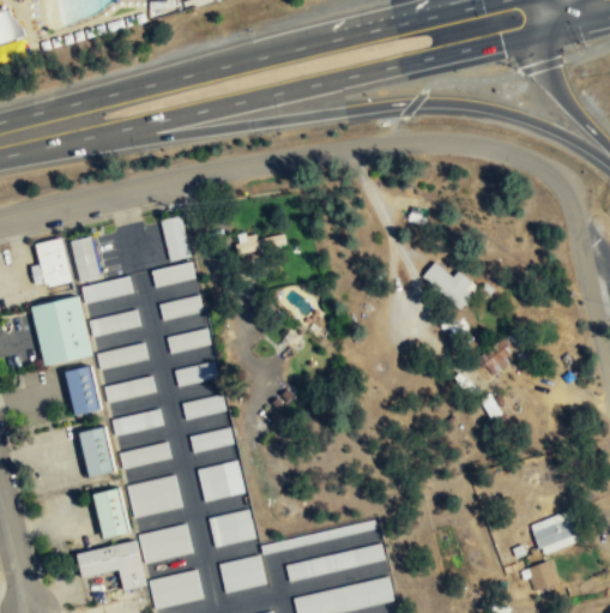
[(0,13),(0,44),(20,42),(16,11),(0,13)]
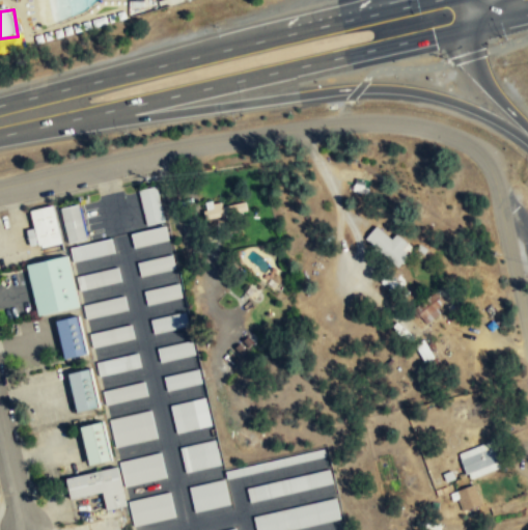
[(147,225),(165,221),(157,186),(139,191),(147,225)]
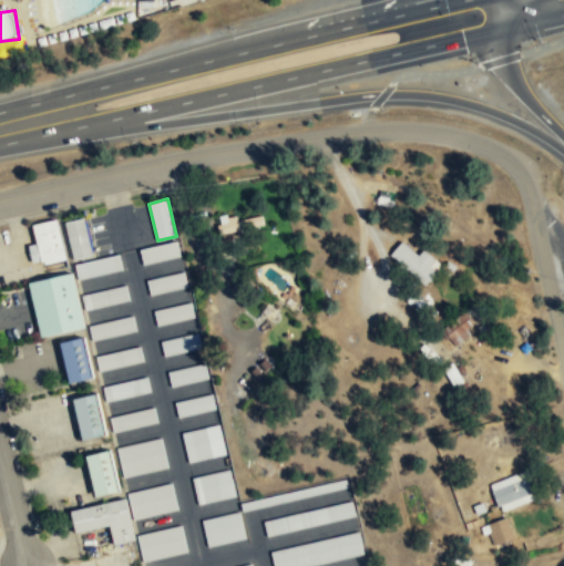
[(73,259),(92,256),(83,218),(65,223),(73,259)]
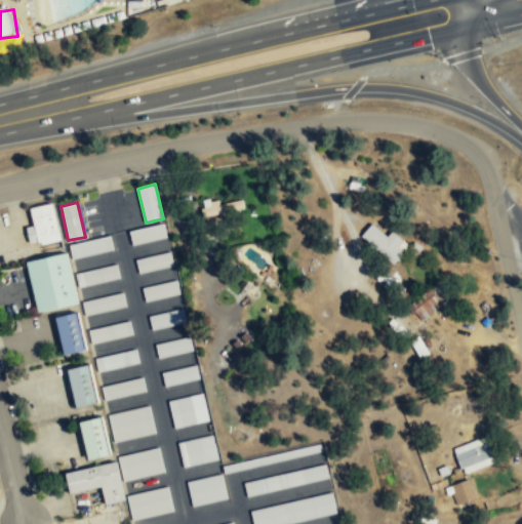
[(244,211),(243,202),(210,207),(212,216),(244,211)]
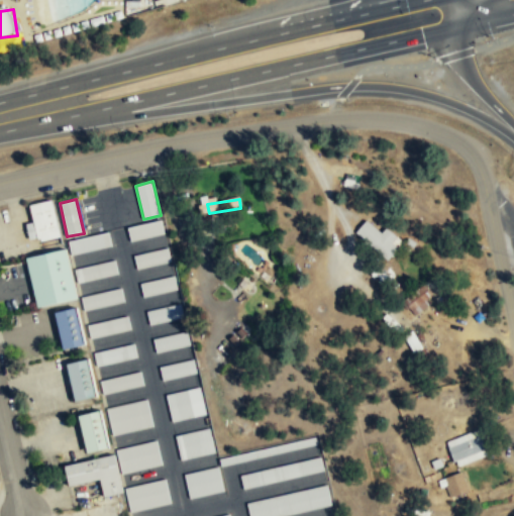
[(50,200),(59,233),(36,239),(28,205),(50,200)]
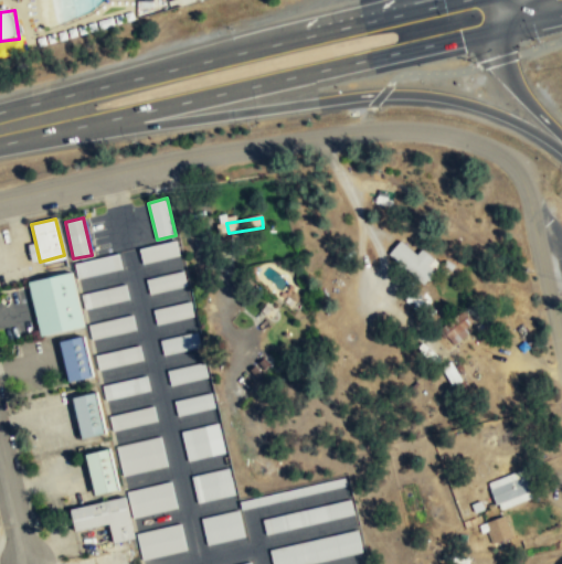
[(176,241),(140,248),(144,264),(180,256),(176,241)]
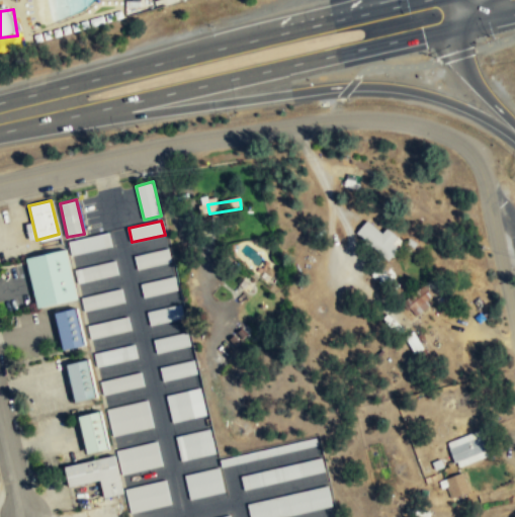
[(402,250),(371,222),(358,235),(389,263),(402,250)]
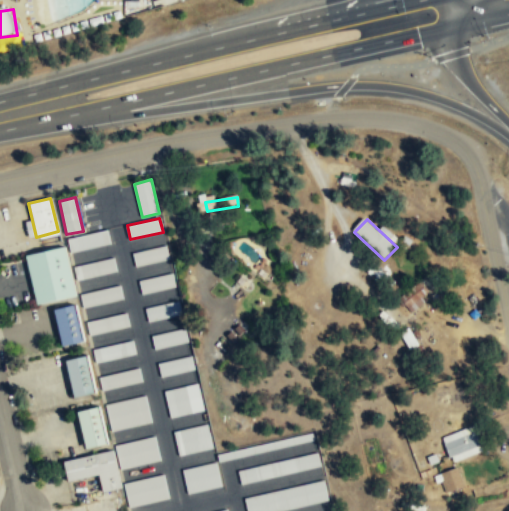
[(111,244),(107,230),(67,239),(71,253),(111,244)]
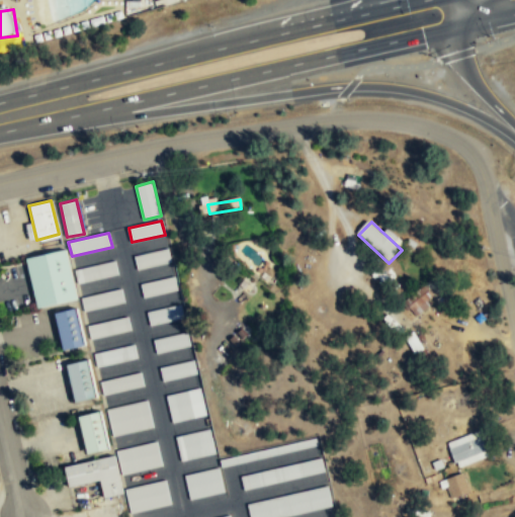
[(168,248),(135,256),(138,270),(172,262),(168,248)]
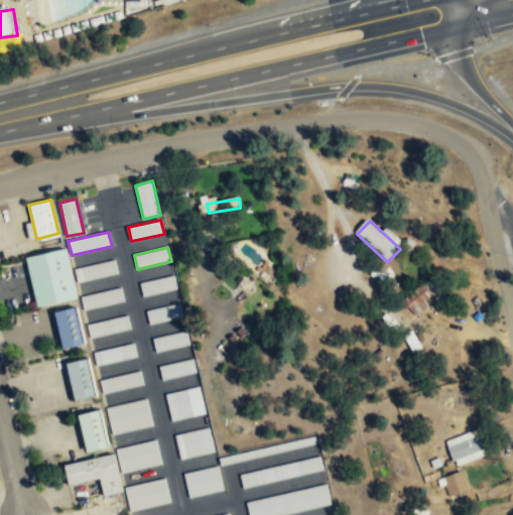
[(25,257),(36,307),(77,297),(63,248),(42,252),(25,257)]
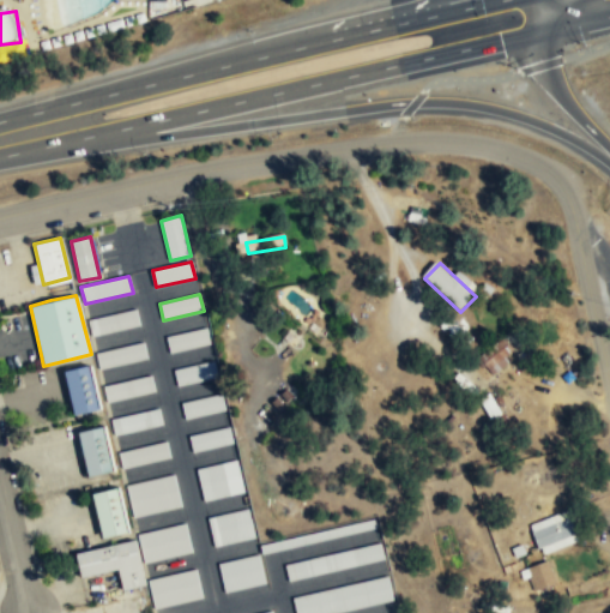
[(94,336),(140,325),(137,310),(89,320),(94,336)]
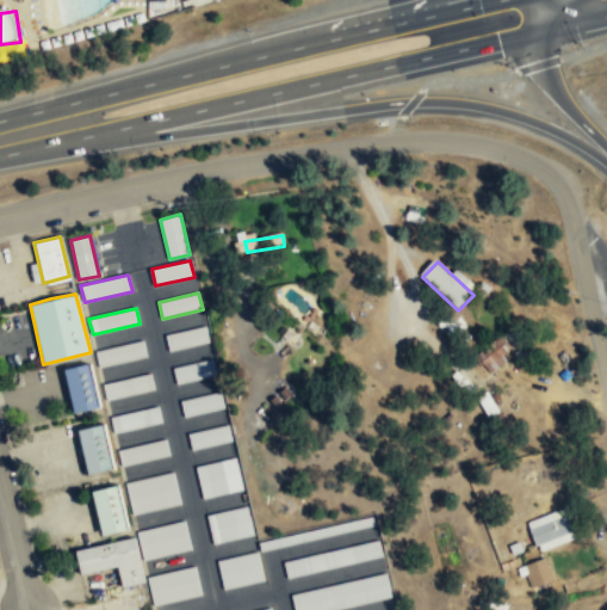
[(171,352),(210,343),(206,326),(167,336),(171,352)]
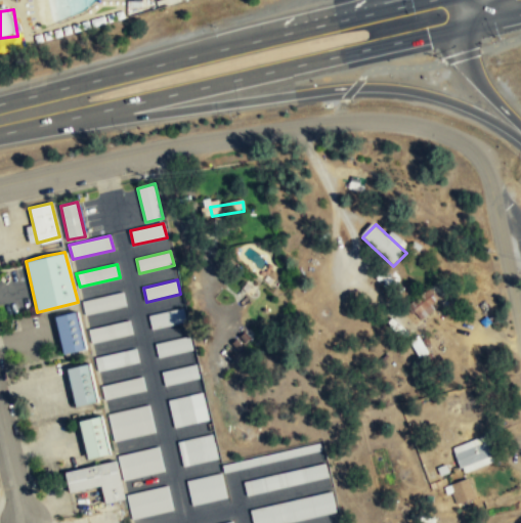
[(127,306),(123,292),(82,302),(86,315),(127,306)]
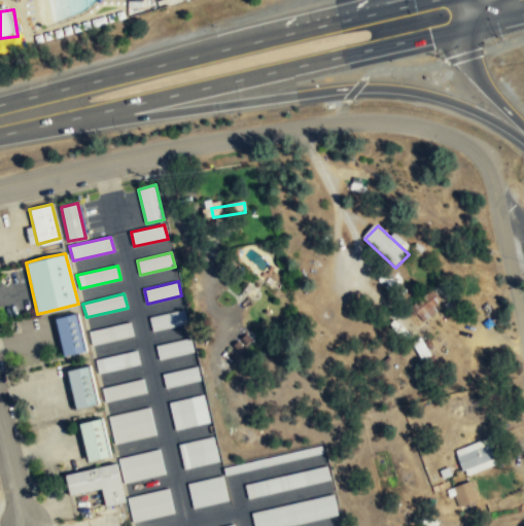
[(413,308),(423,323),(446,308),(435,293),(413,308)]
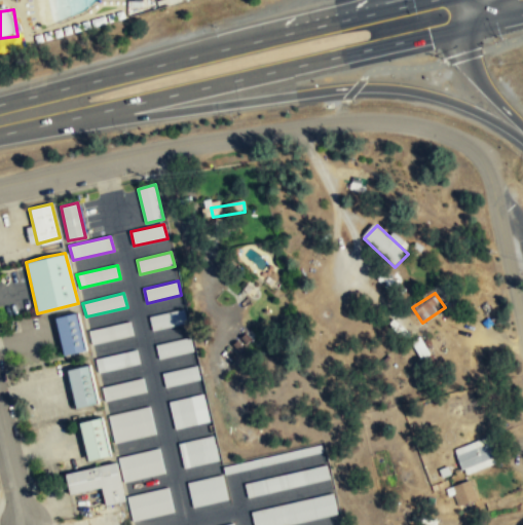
[(188,324),(184,309),(150,317),(153,331),(188,324)]
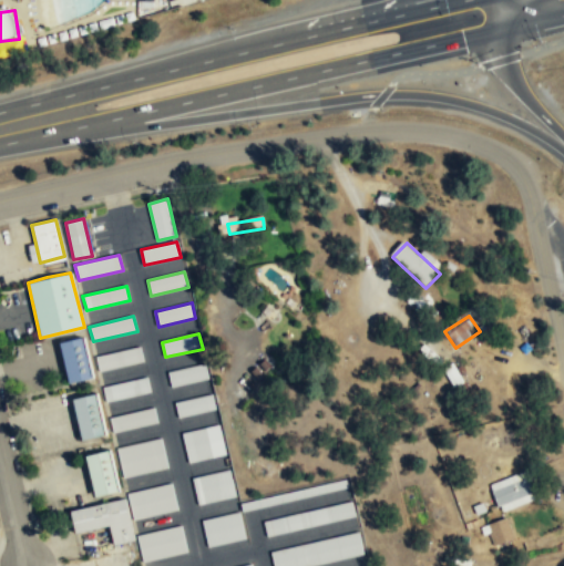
[(59,342),(68,383),(91,378),(81,338),(59,342)]
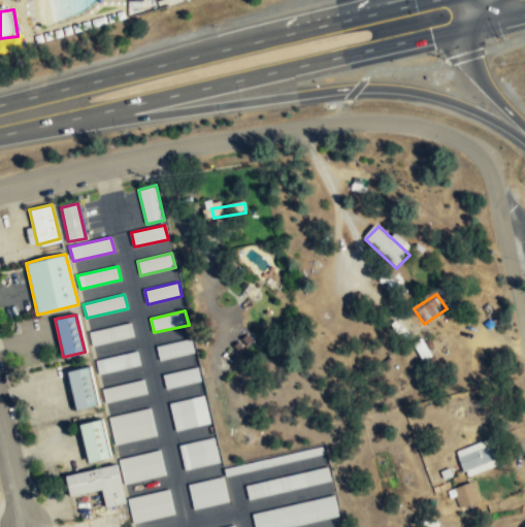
[(90,332),(93,347),(134,337),(131,323),(90,332)]
